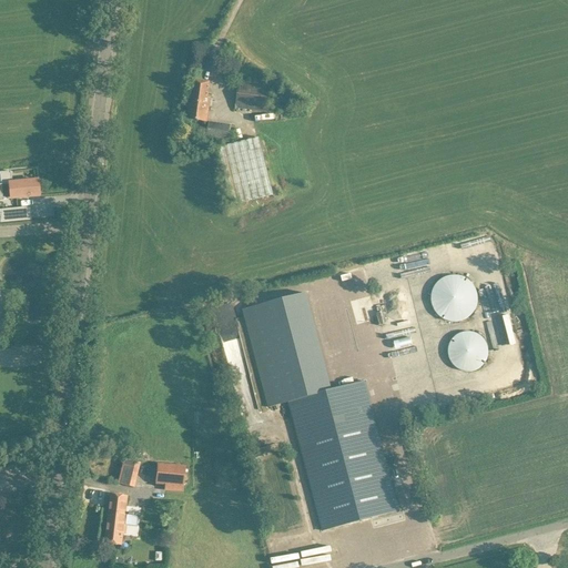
[(272,84),(250,82),(246,81),(247,75),(237,74),(237,80),(240,80),(235,108),(269,112),(272,84)]
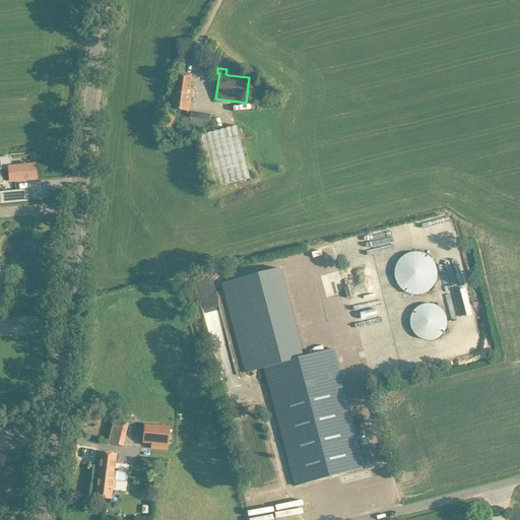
[(176,72),(172,109),(189,112),(192,90),(190,90),(192,76),(176,72)]
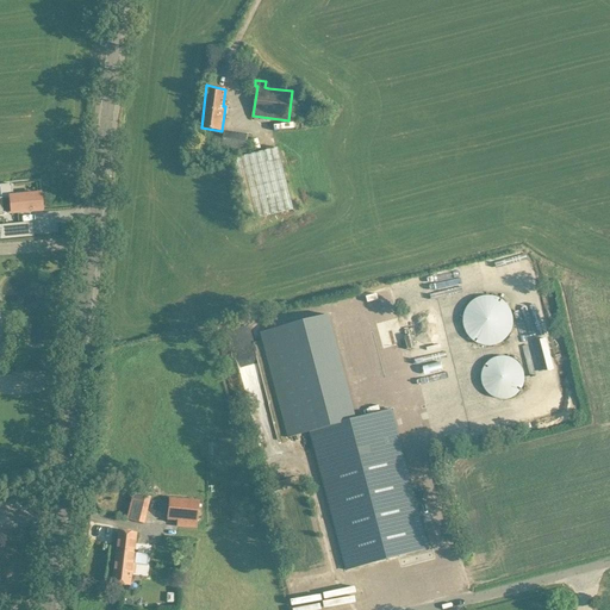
[(222,151),(242,154),(242,149),(246,150),(248,135),(224,131),(222,151)]
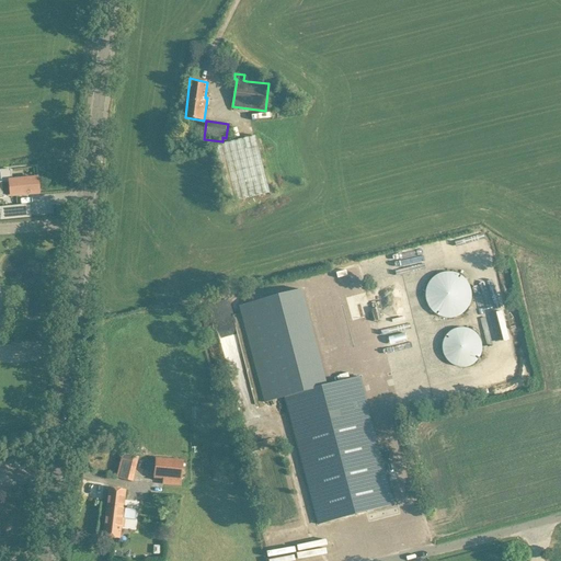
[(255,138),(215,149),(215,151),(226,194),(228,203),(270,192),(255,138)]
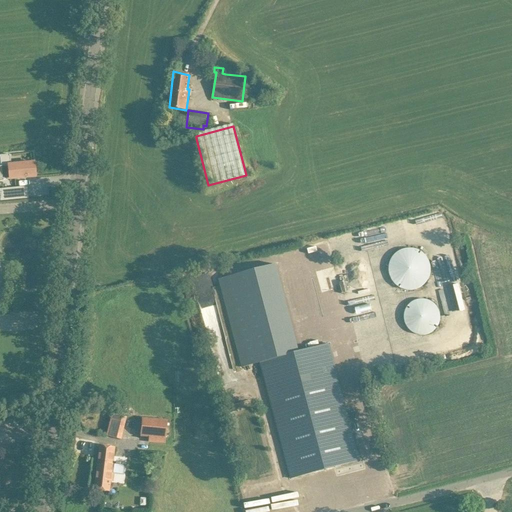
[(0,179),(35,176),(33,163),(10,165),(9,155),(0,155),(0,179)]
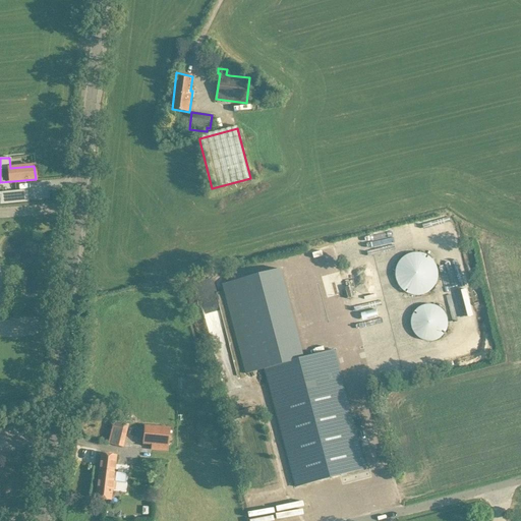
[(16,194),(0,195),(0,204),(0,205),(17,203),(16,194)]
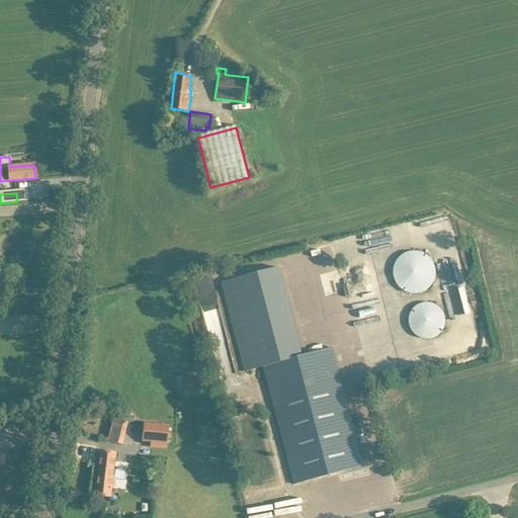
[(414,293),(416,293),(417,293),(419,293),(421,292),(423,291),(424,291),(426,290),(427,289),(429,287),(430,286),(431,285),(432,283),(433,282),(434,280),(434,278),(435,276),(435,275),(435,273),(435,271),(435,269),(435,267),(434,266),(434,264),(433,262),(432,261),(431,259),(430,258),(428,256),(427,255),(425,254),(424,253),(422,253),(420,252),(419,252),(417,251),(415,251),(413,251),(411,251),(409,252),(408,252),(406,253),(404,254),(402,255),(401,256),(400,257),(398,258),(397,260),(396,262),(395,263),(395,265),(394,267),(394,269),(393,270),(393,272),(393,274),(394,276),(394,278),(395,279),(395,281),(396,282),(397,284),(398,285),(399,287),(401,288),(402,289),(403,290),(405,291),(407,292),(408,292),(410,293),(412,293),(414,293)]
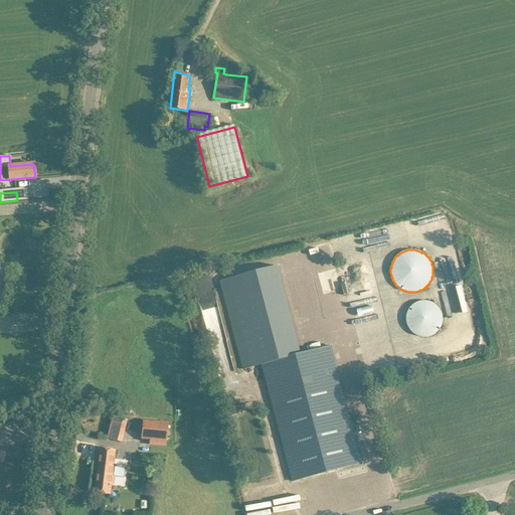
[(293,482),(361,464),(331,346),(301,354),(278,266),(220,281),(243,369),(262,365),(290,472),(293,482)]
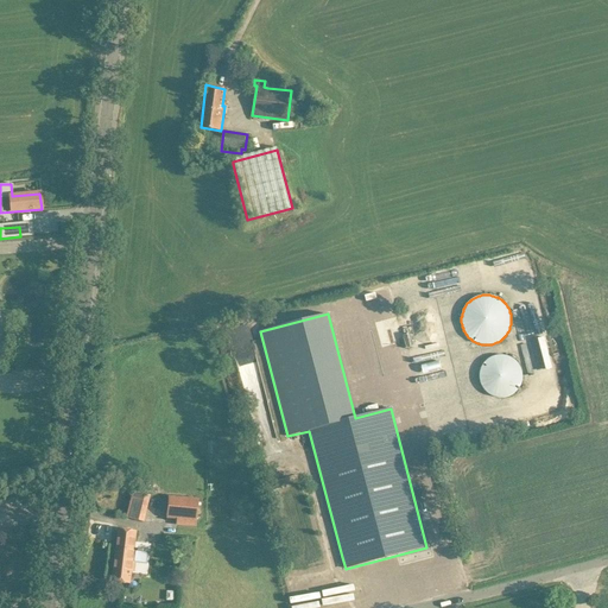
[(510,397),(512,396),(513,394),(515,393),(515,392),(517,391),(518,390),(519,387),(520,386),(520,385),(521,384),(521,381),(521,380),(523,379),(523,378),(523,375),(521,374),(521,372),(521,369),(520,368),(519,366),(519,365),(518,363),(517,362),(515,361),(514,360),(512,359),(511,358),(510,358),(507,356),(506,355),(504,355),(501,355),(499,355),(498,355),(495,356),(493,356),(492,358),(489,359),(487,360),(486,361),(485,362),(483,363),(482,366),(481,367),(481,368),(480,369),(480,371),(479,374),(479,375),(479,378),(480,380),(480,381),(480,382),(480,384),(481,386),(482,387),(483,390),(485,391),(486,392),(487,393),(487,394),(489,396),(492,397),(493,397),(495,398),(496,398),(498,398),(499,398),(501,398),(504,398),(506,398),(507,397),(510,397)]
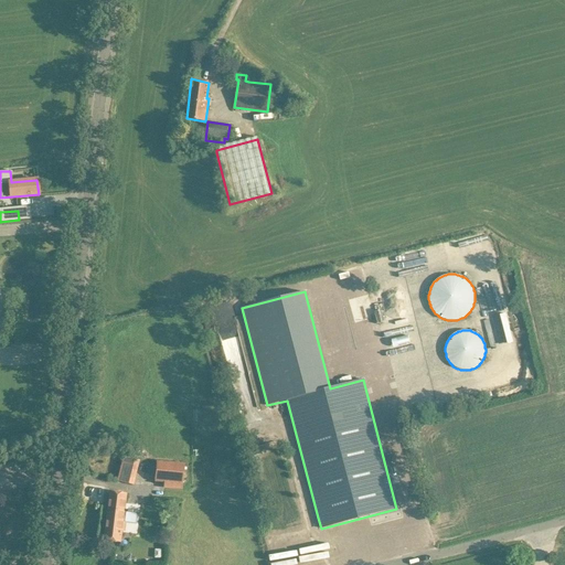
[(117,481),(132,486),(139,460),(123,457),(117,481)]
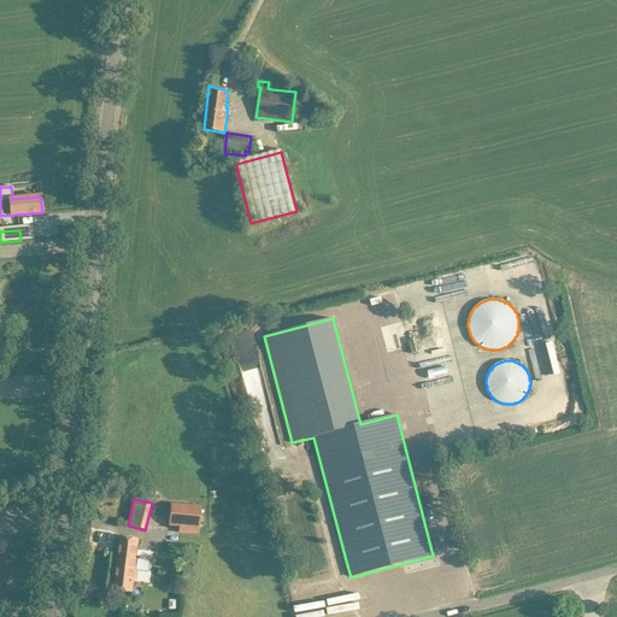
[(201,506),(171,504),(169,526),(178,527),(178,533),(198,535),(201,506)]
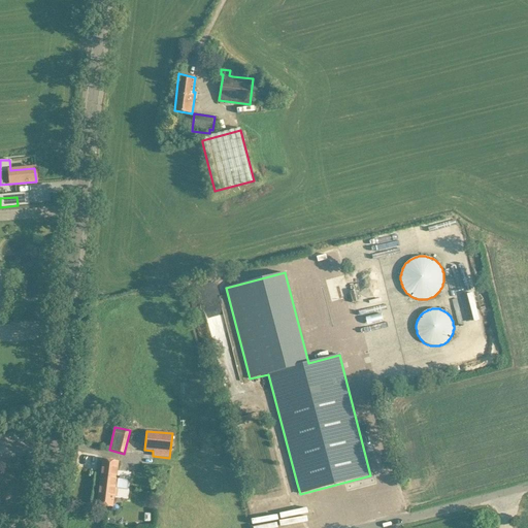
[(114,491),(117,492),(117,489),(121,489),(123,474),(117,473),(118,461),(102,459),(97,505),(112,507),(114,491)]
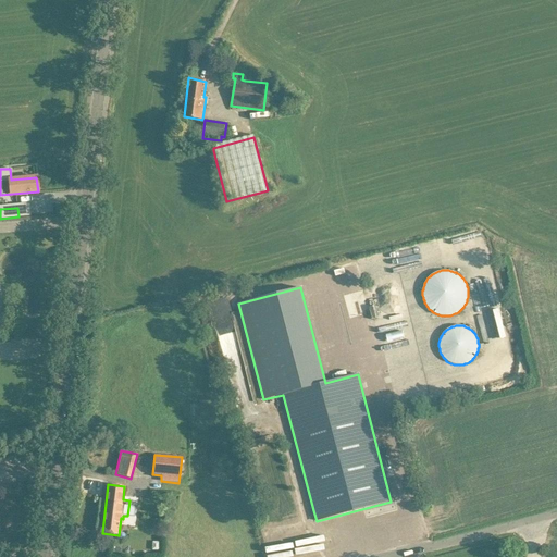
[(265,534),(269,545),(285,540),(282,529),(265,534)]
